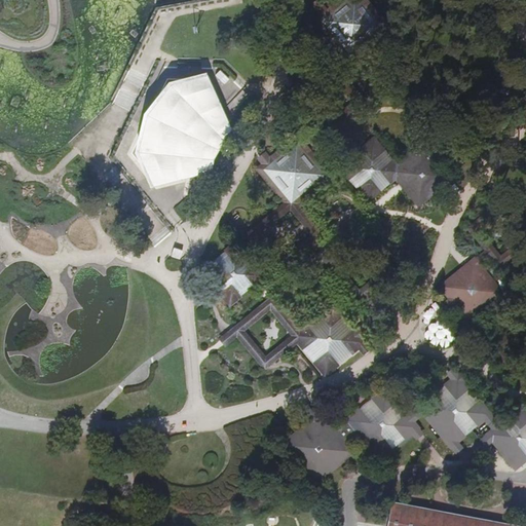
[(227,249),(232,254),(249,240),(275,274),(280,269),(286,275),(292,270),(287,265),(309,247),(354,302),(362,296),(367,302),(370,299),(366,293),(393,270),(362,231),(328,259),(314,242),(321,237),(293,204),(327,177),(299,143),(317,127),(324,135),(363,103),(335,70),(385,29),(362,0),(340,0),(326,12),(316,1),(310,6),(320,16),(314,22),(341,54),(297,91),(293,85),(287,90),(314,124),(296,139),(294,138),(266,160),(262,154),(256,159),(261,164),(255,170),(283,202),(227,249)]
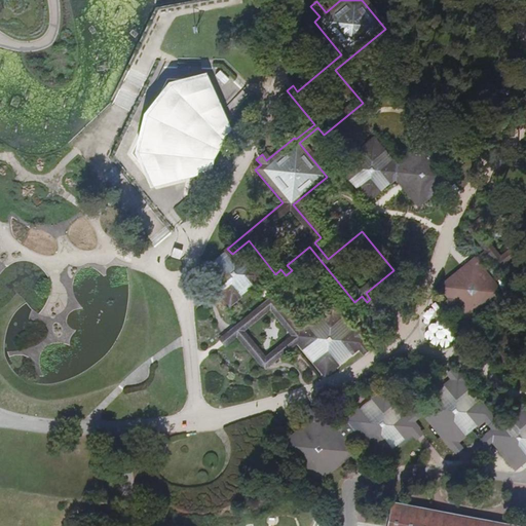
[(506,63),(515,68),(520,60),(513,54),(506,63)]
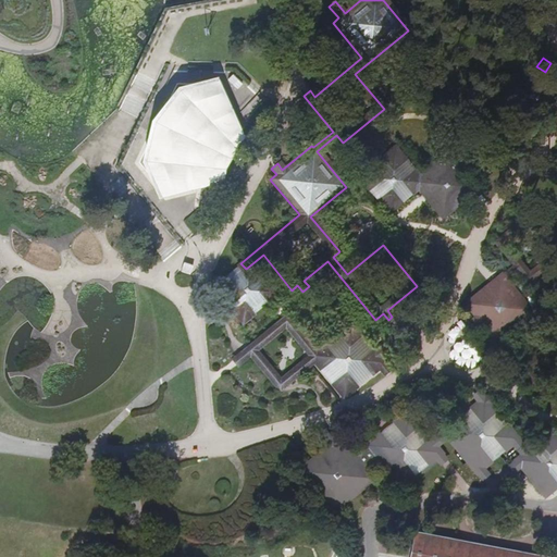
[(145,162),(161,199),(226,182),(227,169),(229,166),(238,147),(247,138),(220,76),(181,86),(155,120),(145,162)]
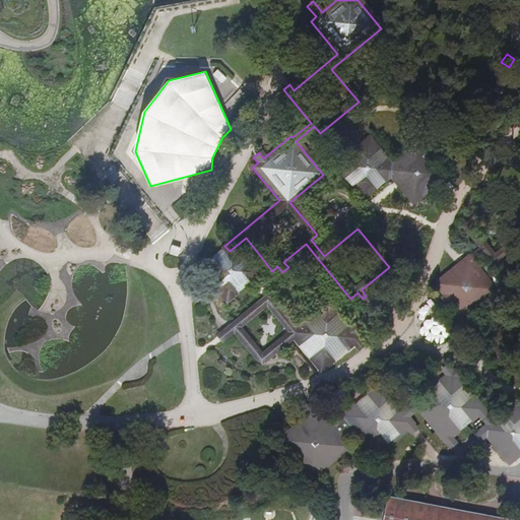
[(373,134),(390,155),(420,131),(403,110),(373,134)]
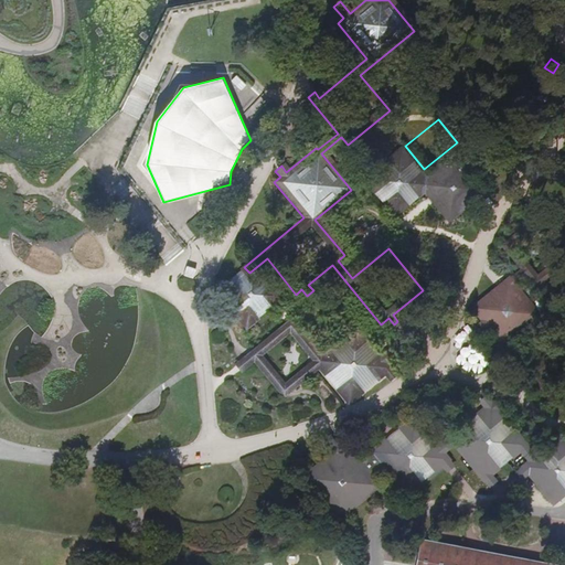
[(425,191),(450,222),(489,191),(460,156),(427,183),(402,152),(368,181),(395,215),(425,191)]
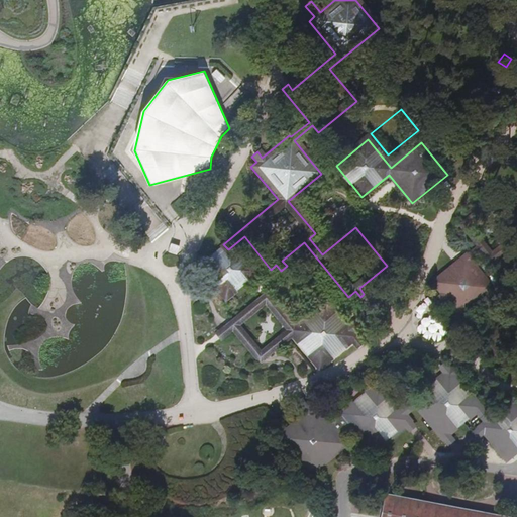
[(470,255),(474,262),(485,252),(494,264),(516,244),(516,213),(501,194),(496,198),(516,225),(516,235),(495,253),(479,233),(477,234),(471,227),(470,226),(483,216),(480,211),(478,209),(458,224),(460,227),(478,248),(470,255)]
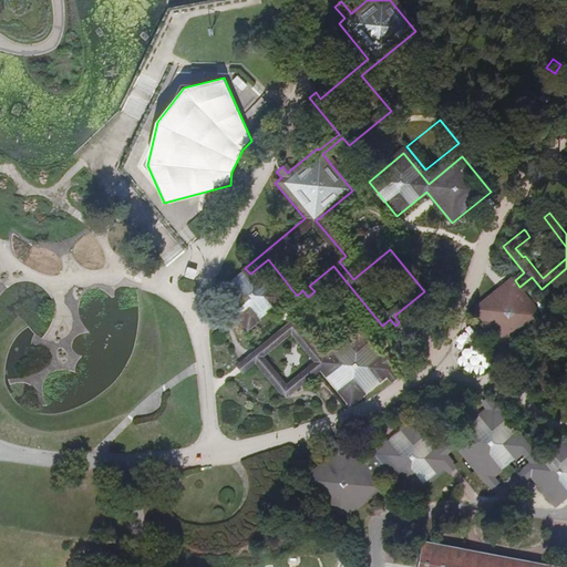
[(250,274),(245,268),(208,297),(218,309),(213,315),(217,320),(224,316),(238,333),(275,303),(250,274)]
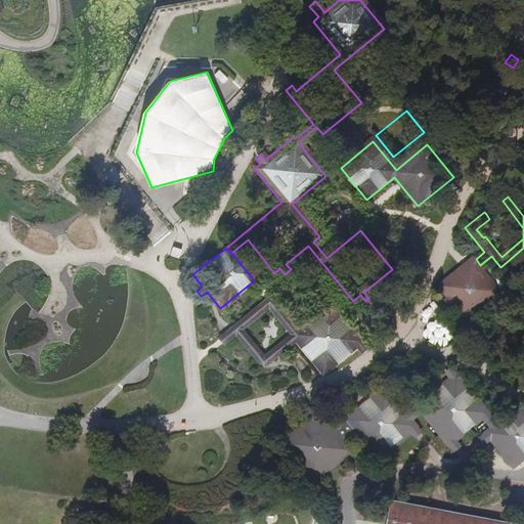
[(469,319),(475,315),(503,293),(480,265),(476,259),(442,286),(450,297),(445,302),(449,307),(455,303),(469,319)]
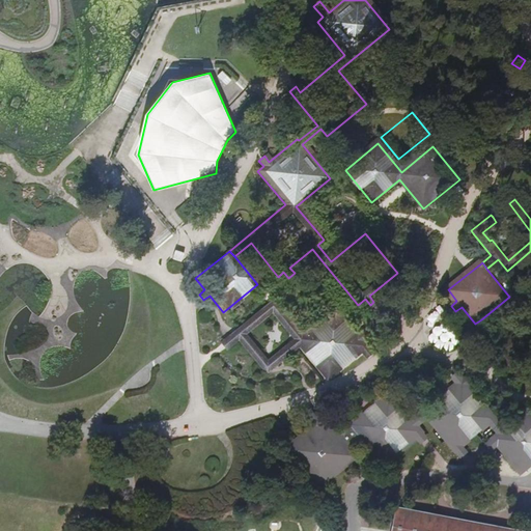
[(301,334),(305,340),(333,373),(367,345),(371,351),(378,346),(368,335),(373,331),(368,325),(363,329),(335,296),(329,301),(334,306),(301,334)]
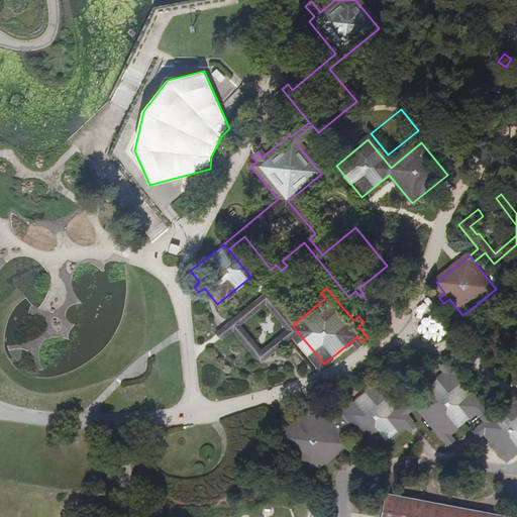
[(232,331),(236,336),(260,362),(297,331),(293,325),(266,293),(216,334),(221,340),(232,331)]
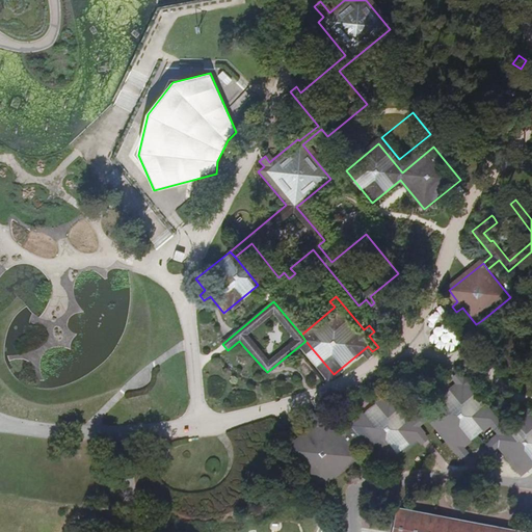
[(499,353),(504,348),(482,320),(476,324),(499,353)]
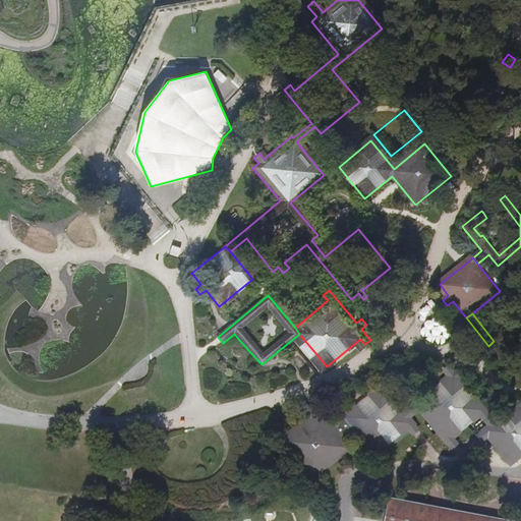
[(488,346),(493,351),(519,385),(520,383),(520,373),(520,374),(499,347),(520,329),(520,319),(494,341),(488,346)]
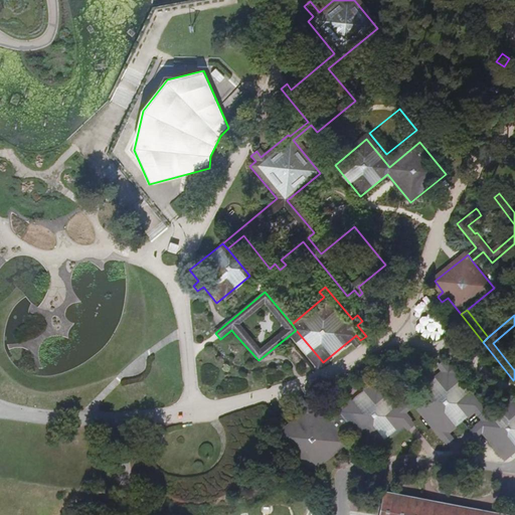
[(487,347),(483,342),(466,354),(450,368),(446,362),(440,367),(444,372),(449,378),(472,359),(487,347)]
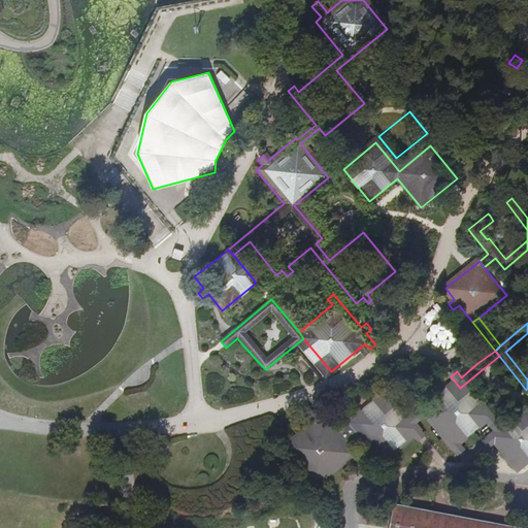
[(481,426),(487,421),(460,388),(455,382),(422,408),(426,415),(458,454),(463,450),(459,443),(481,426)]
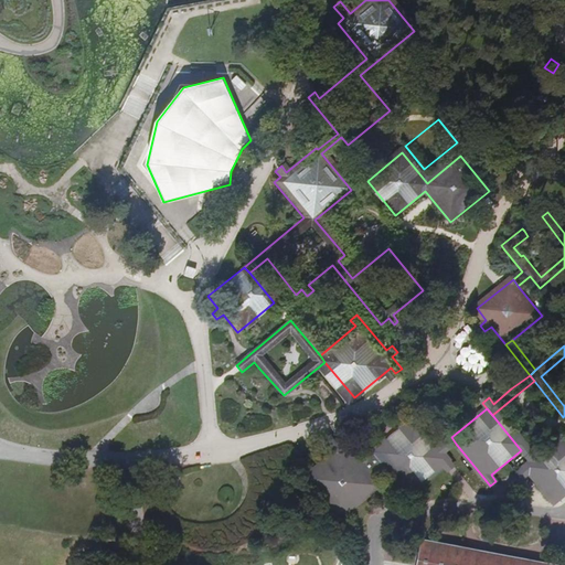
[(382,462),(387,469),(406,493),(443,465),(448,470),(454,466),(444,454),(439,447),(415,417),(373,450),(382,462)]
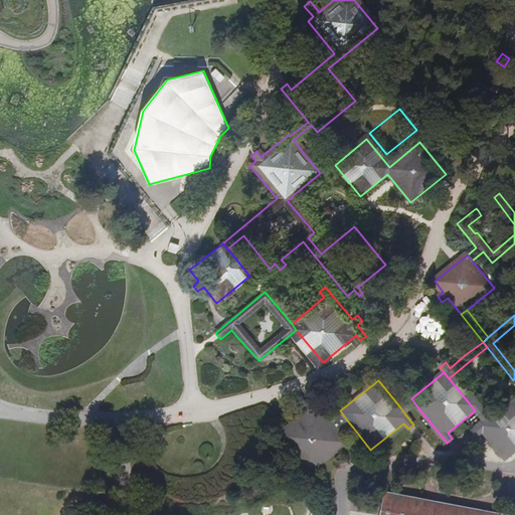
[(342,437),(338,431),(316,403),(310,407),(301,396),(296,401),(305,412),(289,424),(277,434),(308,473),(346,442),(342,437)]
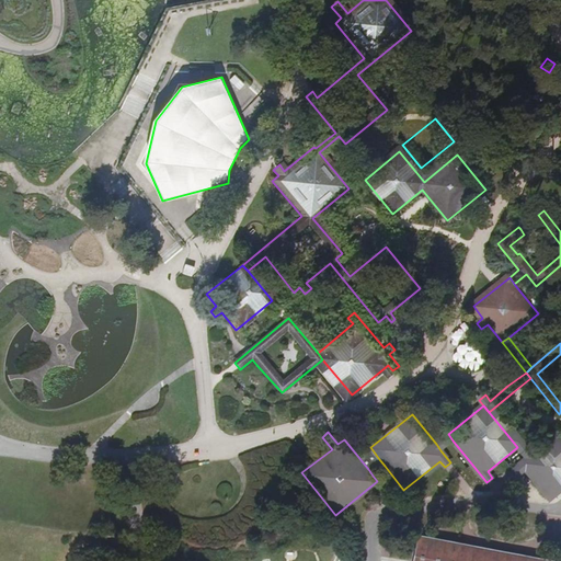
[(453,441),(448,434),(436,444),(441,450),(453,441)]
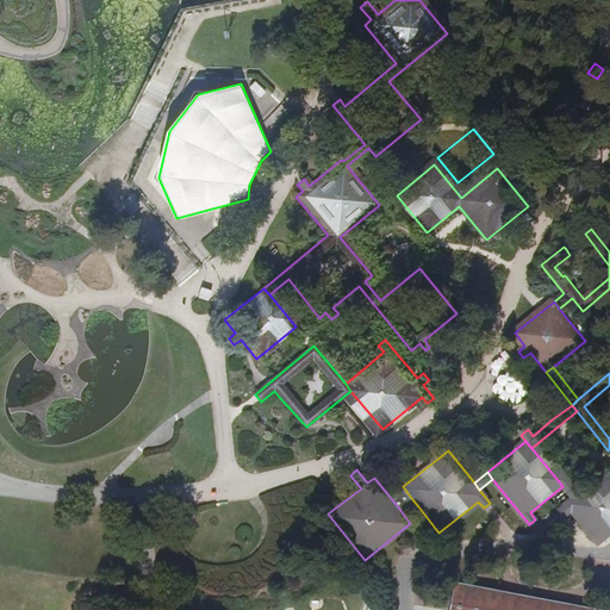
[(573,499),(566,505),(553,516),(559,522),(565,517),(591,549),(609,534),(609,492),(599,479),(573,499)]
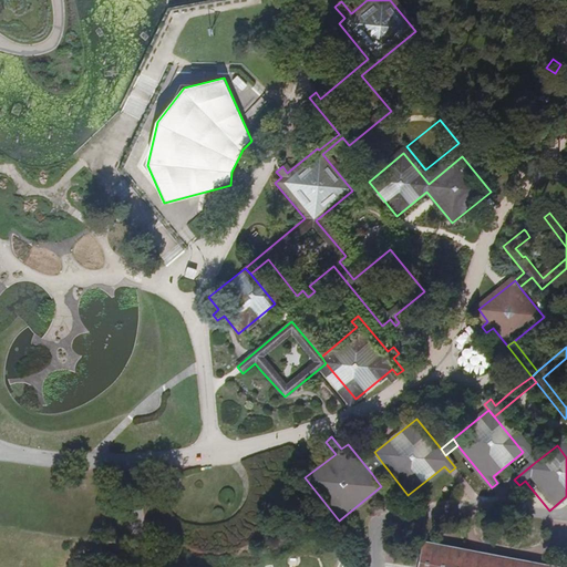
[(526,470),(533,464),(523,452),(516,457),(526,470)]
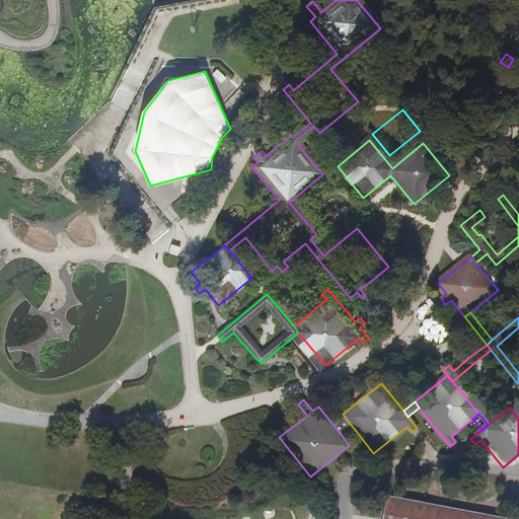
[(356,431),(351,425),(341,434),(345,440),(356,431)]
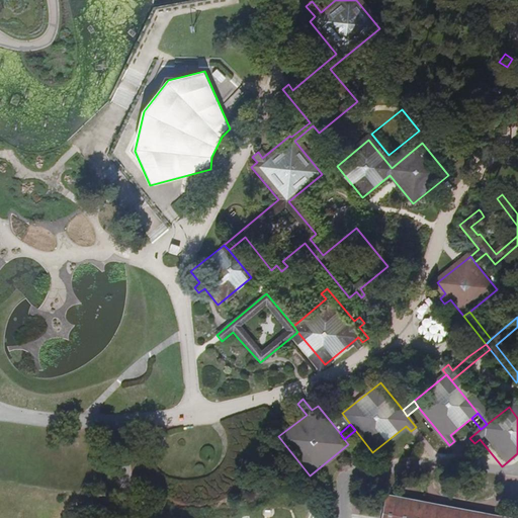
[(501,517),(385,497),(380,517),(501,517)]
